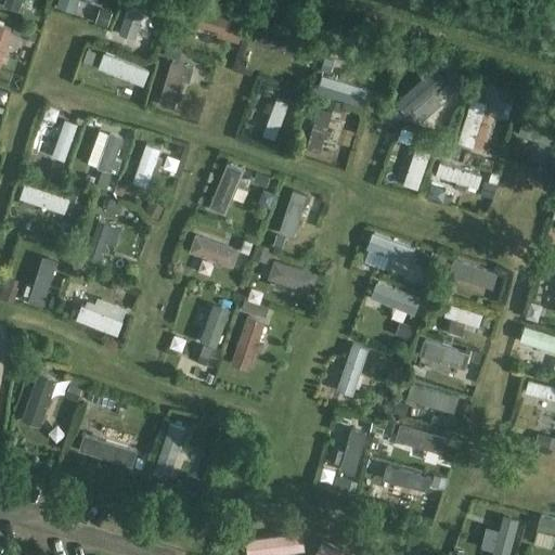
[(5,0),(4,7),(21,11),(23,0),(5,0)]
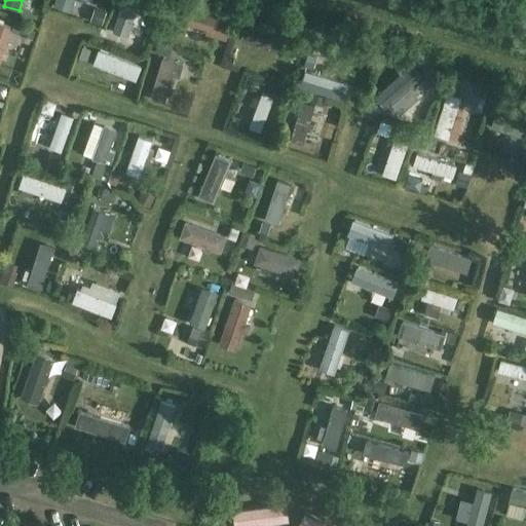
[(54,0),(53,6),(70,12),(74,0),(54,0)]
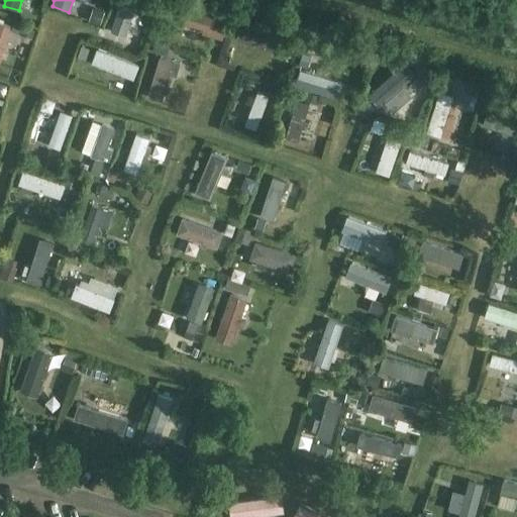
[(91,8),(88,21),(99,24),(102,11),(91,8)]
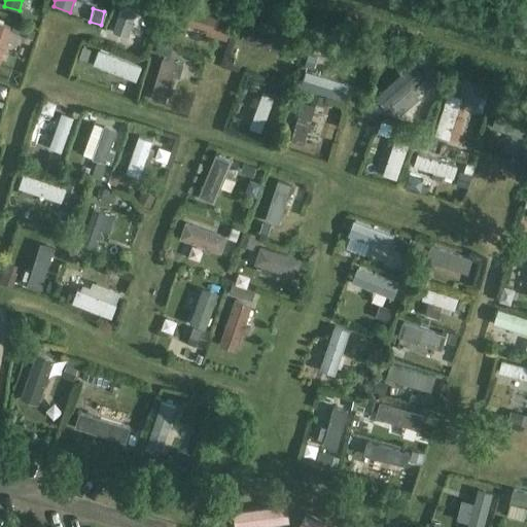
[(187,10),(182,27),(227,39),(233,23),(187,10)]
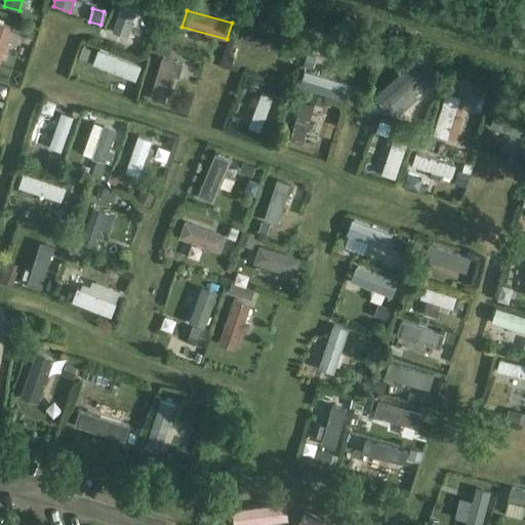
[(0,23),(0,55),(8,26),(0,23)]
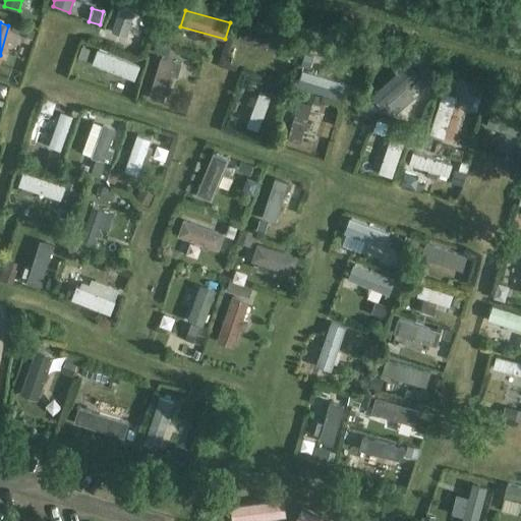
[(320,25),(313,44),(326,48),(332,29),(320,25)]
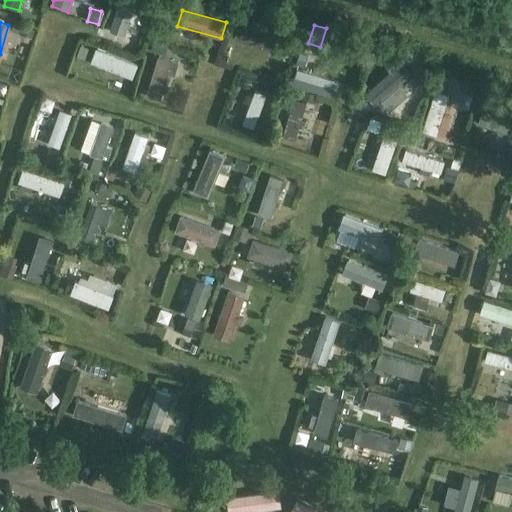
[(22,26),(19,35),(30,39),(33,30),(22,26)]
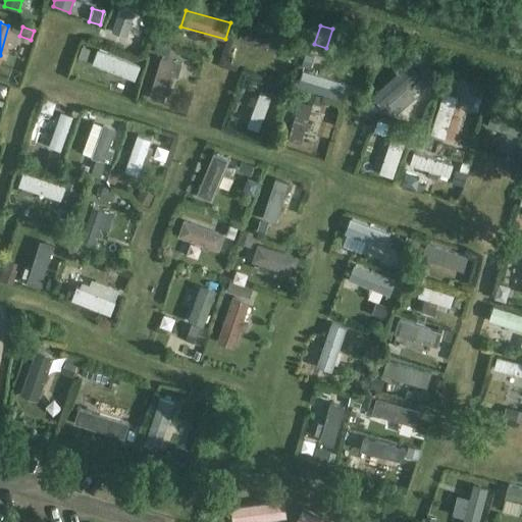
[(286,41),(281,54),(292,57),(297,45),(286,41)]
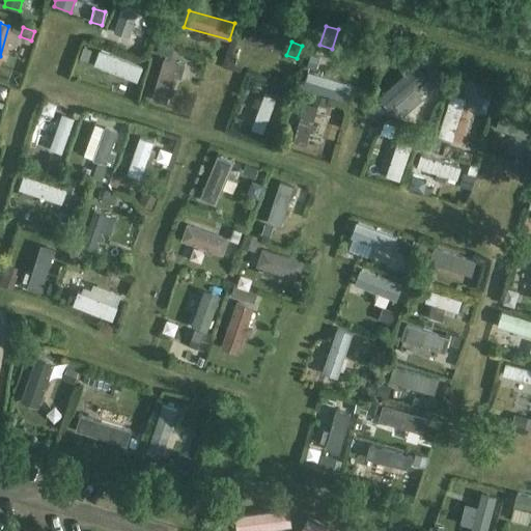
[(158,45),(155,53),(170,57),(172,49),(158,45)]
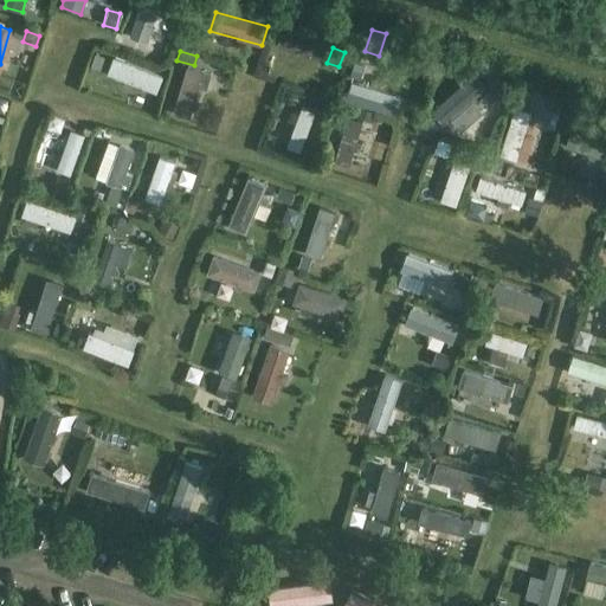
[(92,53),(88,68),(98,70),(103,57),(92,53)]
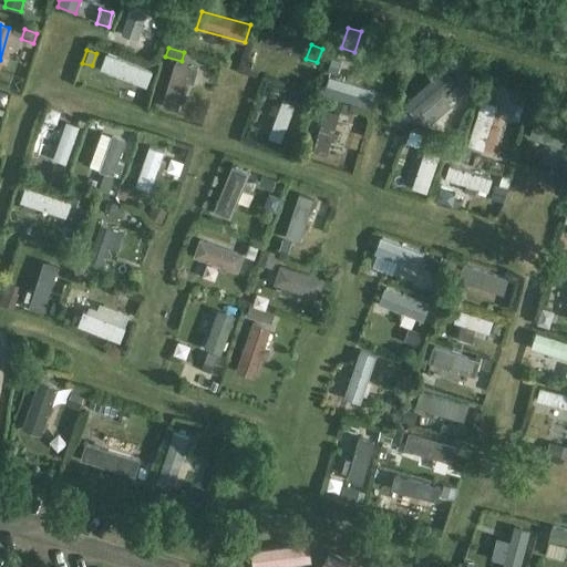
[(105,53),(100,69),(147,86),(153,72),(105,53)]
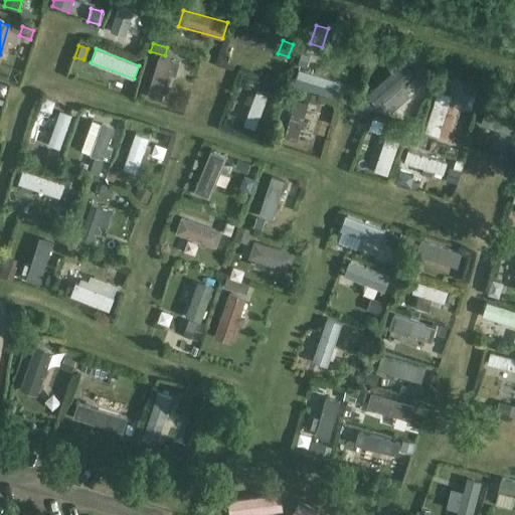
[(174,61),(159,57),(148,96),(163,100),(174,61)]
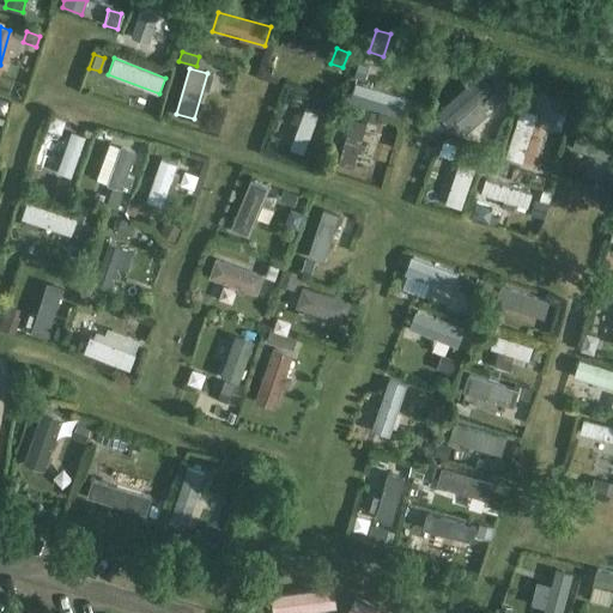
[(441,82),(434,111),(463,119),(471,89),(441,82)]
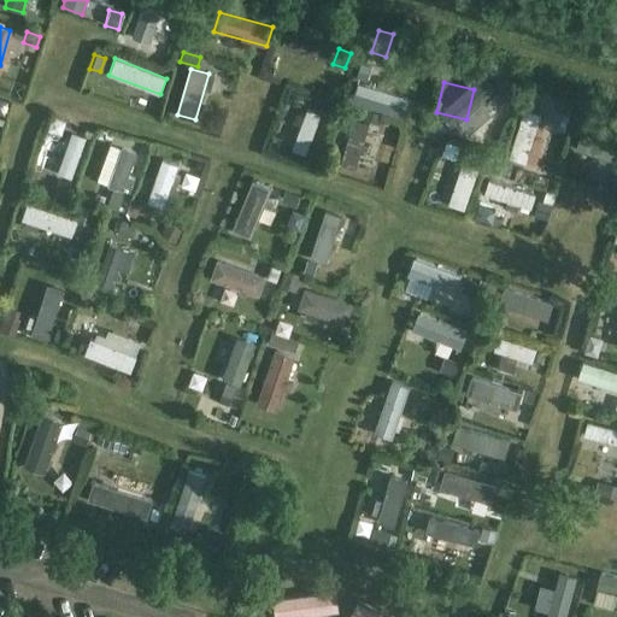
[(409,99),(359,83),(354,99),(405,113),(409,99)]
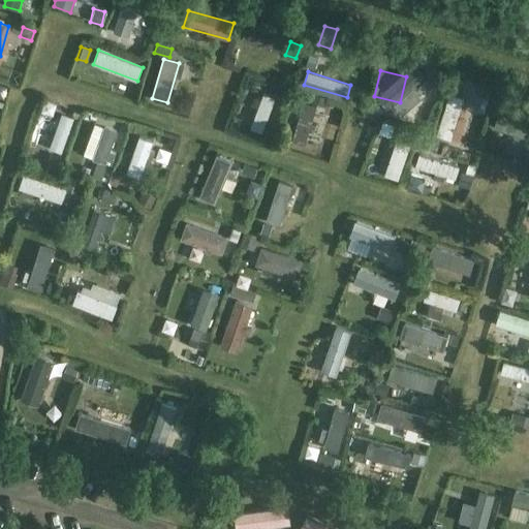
[(431,76),(427,90),(436,93),(440,80),(431,76)]
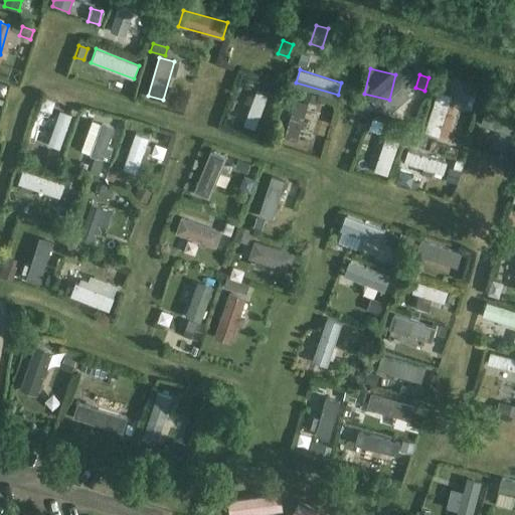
[(440,76),(437,88),(448,91),(451,80),(447,78),(440,76)]
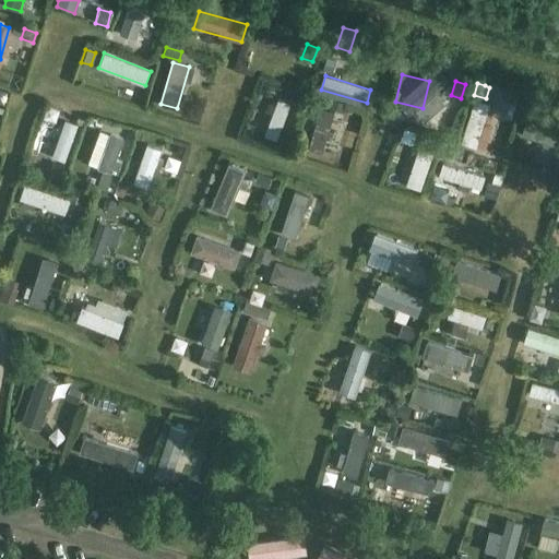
[(286,90),(283,98),(297,104),(299,94),(286,90)]
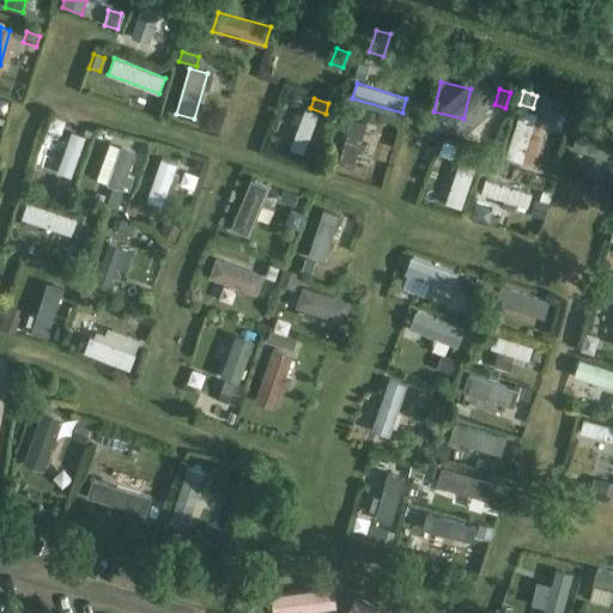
[(358,108),(356,119),(376,125),(378,114),(358,108)]
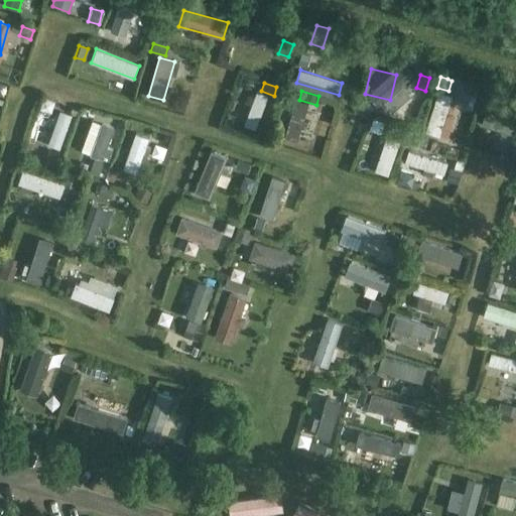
[(424,134),(441,139),(454,98),(436,93),(424,134)]
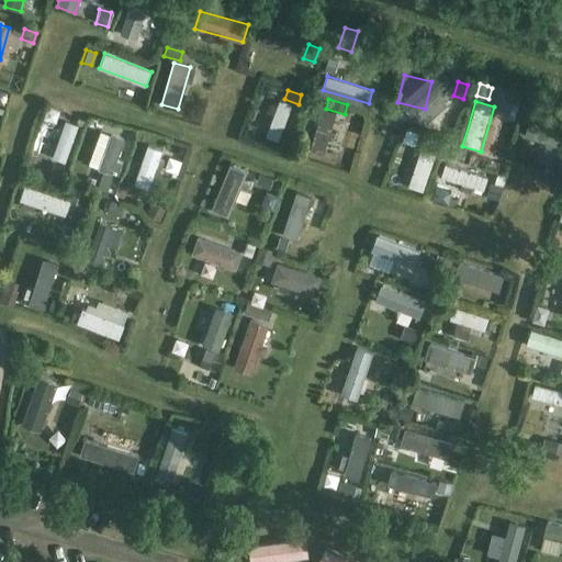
[(292,107),(279,102),(267,137),(280,141),(292,107)]
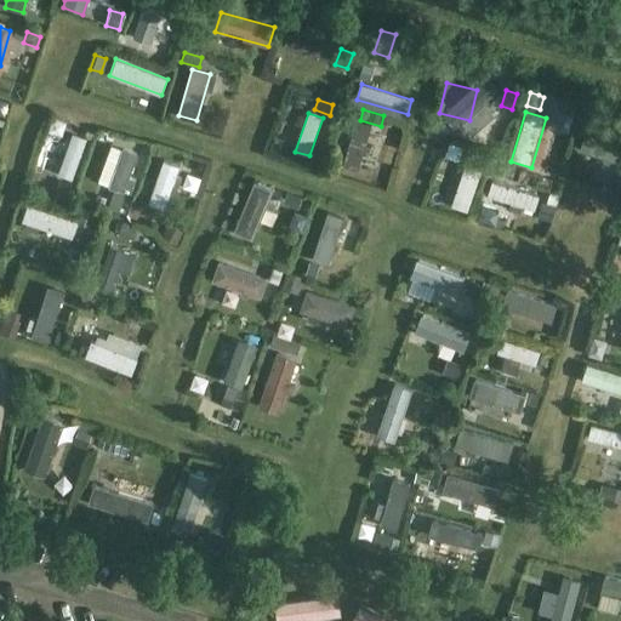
[(296,115),(294,124),(301,127),(303,119),(296,115)]
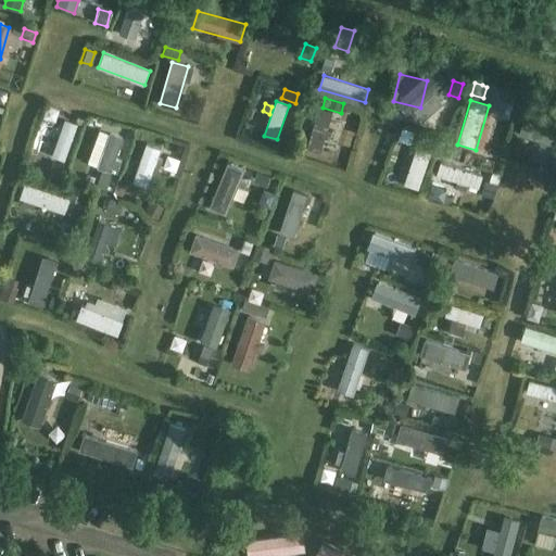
[(319,155),(331,115),(317,111),(305,151),(319,155)]
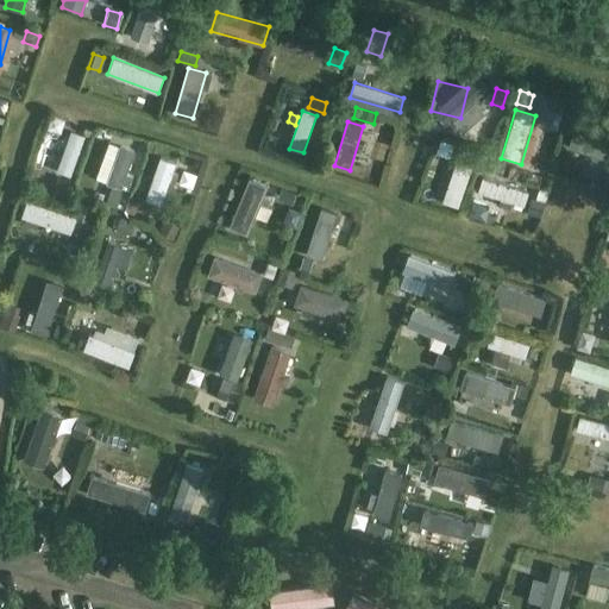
[(278,149),(283,135),(268,129),(263,143),(278,149)]
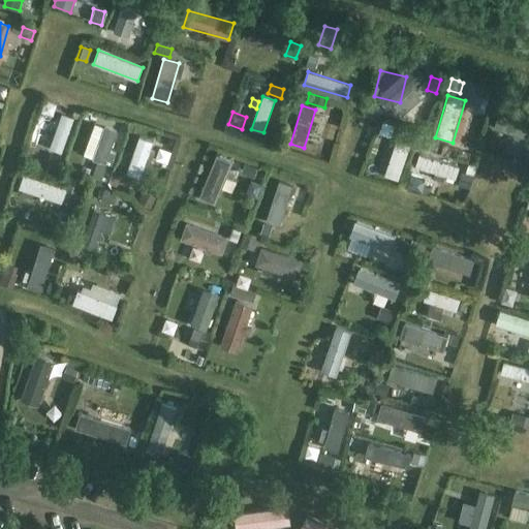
[(528,121),(497,112),(492,129),(528,139),(528,121)]
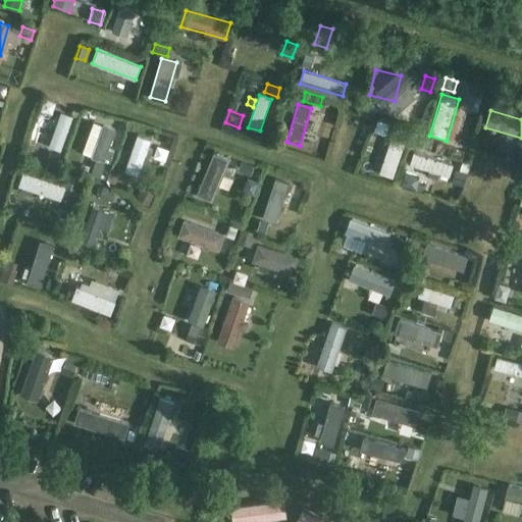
[(61,113),(48,146),(61,151),(73,118),(61,113)]
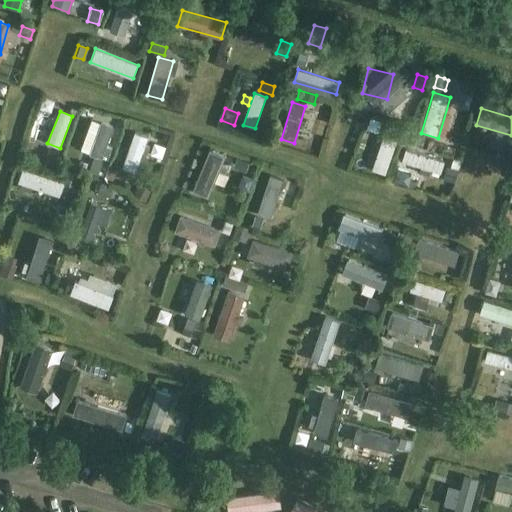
[(115,128),(100,122),(88,153),(103,158),(115,128)]
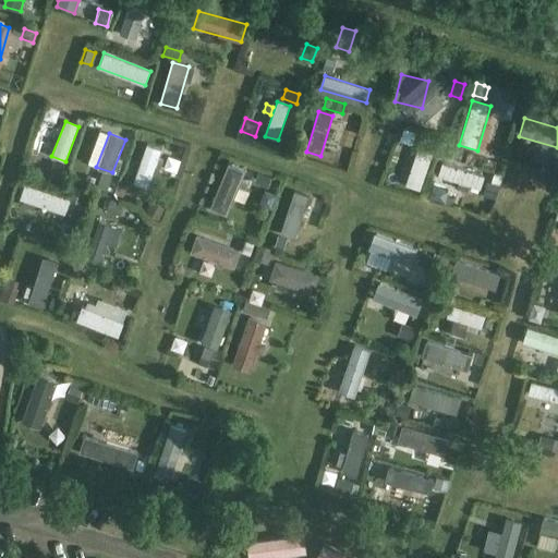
[(431,137),(426,148),(437,152),(440,140),(431,137)]
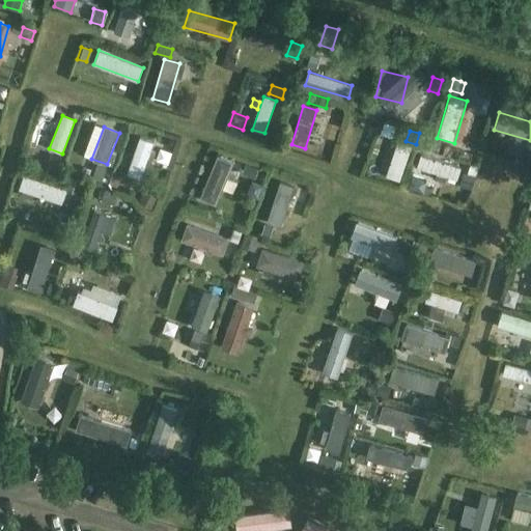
[(155,144),(139,138),(126,172),(141,178),(155,144)]
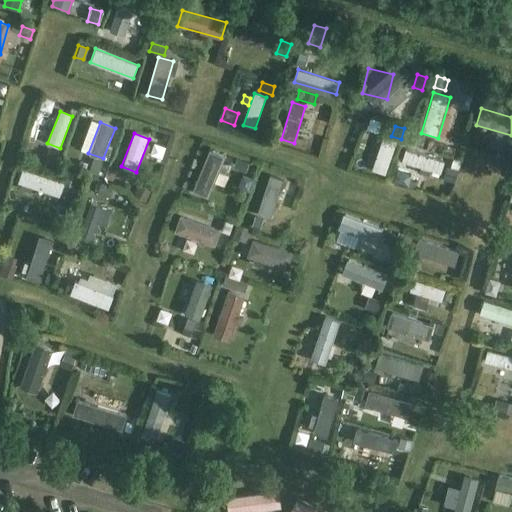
[(386,175),(396,141),(381,136),(371,171),(386,175)]
